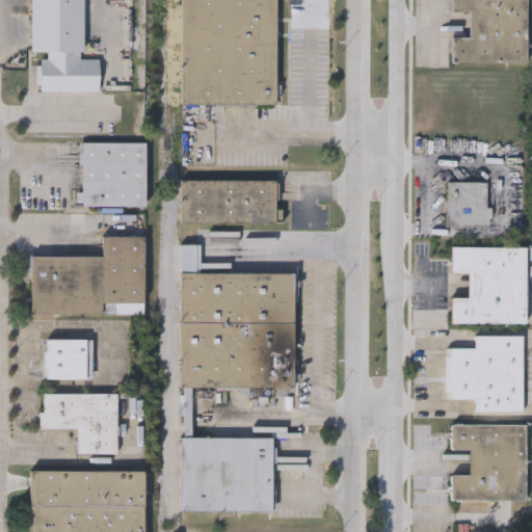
[(181,0),(276,0),(276,105),(181,104),(181,0)]
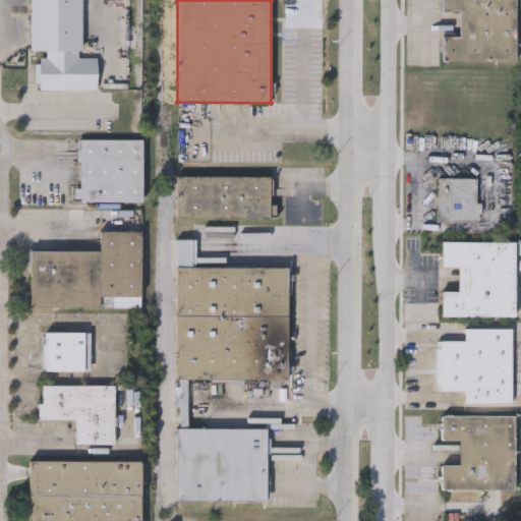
[(442,62),(442,37),(459,37),(459,12),(443,12),(443,0),(515,0),(515,62),(442,62)]
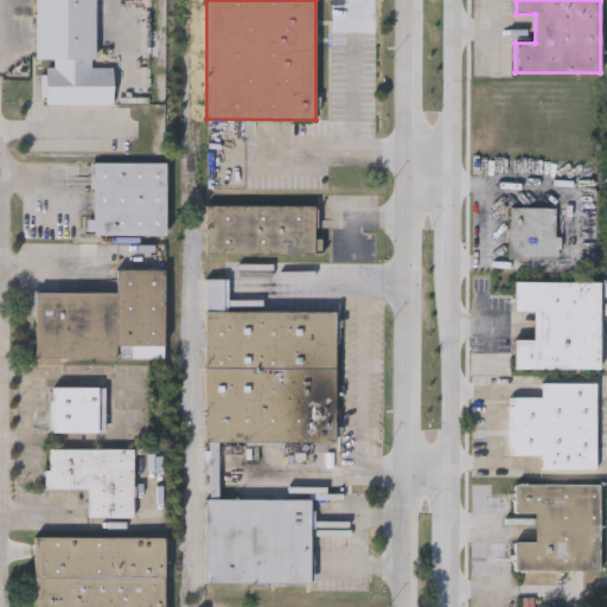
[(166,163),(166,235),(93,235),(91,163),(166,163)]
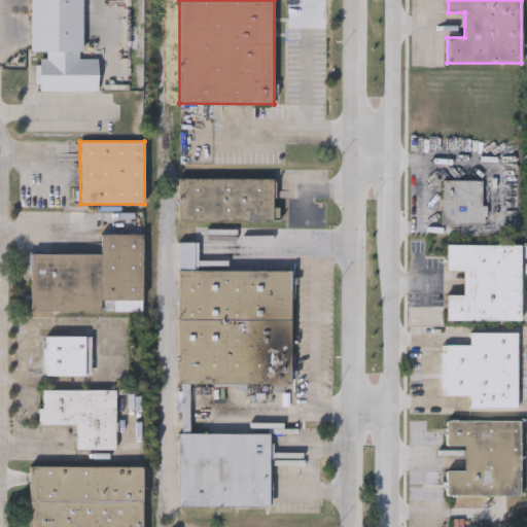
[(274,178),(274,211),(275,211),(274,220),(179,219),(179,178),(274,178)]
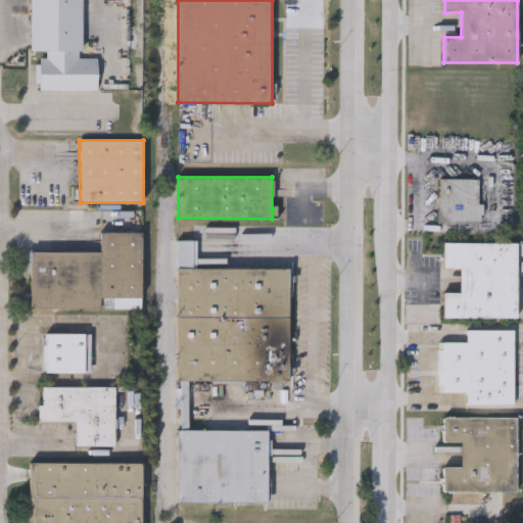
[(438,223),(438,180),(479,180),(479,223),(438,223)]
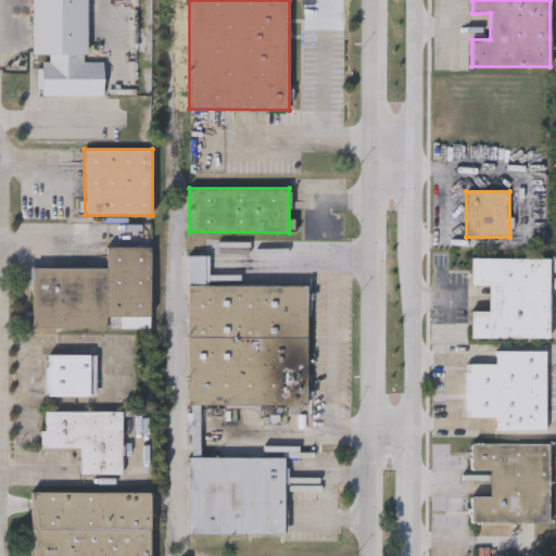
[(32,328),(32,267),(106,267),(106,247),(150,247),(150,328),(32,328)]
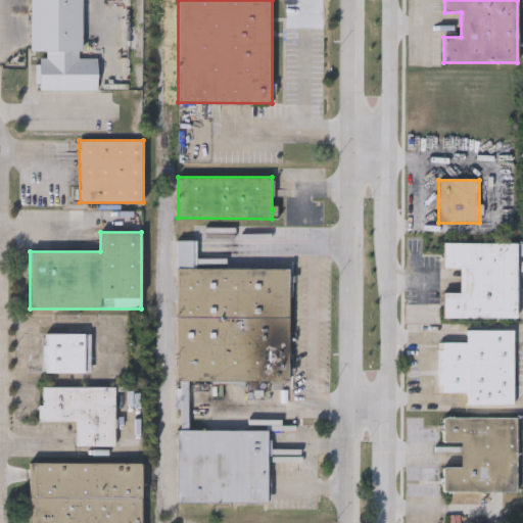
[(177,380),(177,239),(196,239),(196,268),(288,268),(288,381),(177,380)]
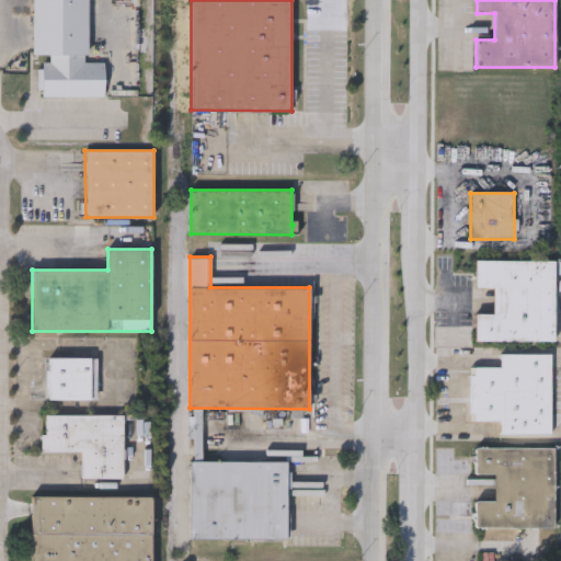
[(553,343),(474,342),(474,315),(493,315),(493,288),(474,288),(476,261),(554,262),(553,343)]
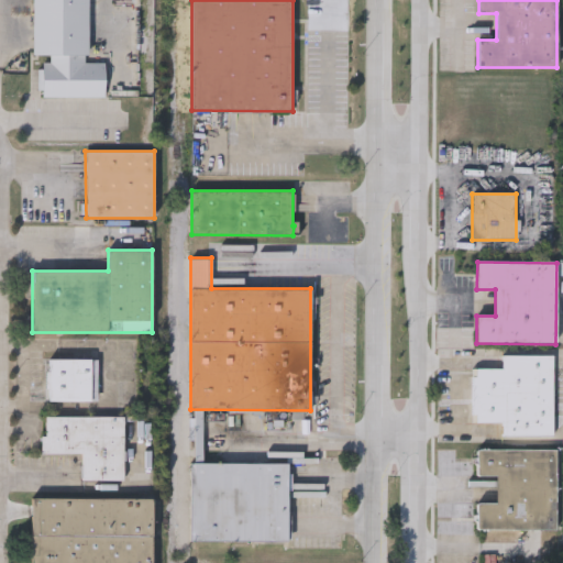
[(501,437),(501,423),(471,423),(471,370),(503,370),(503,356),(552,356),(552,438),(501,437)]
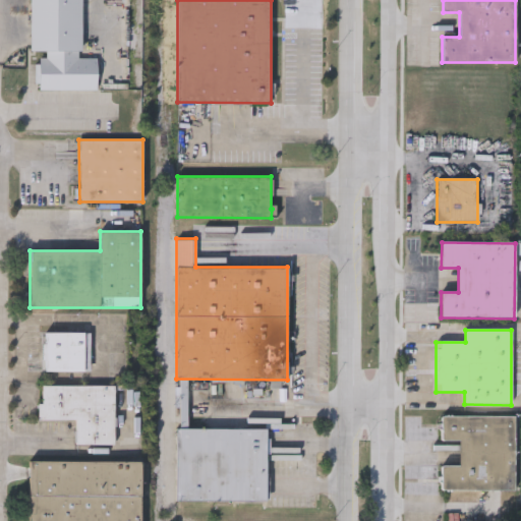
[(56,333),(56,352),(59,352),(59,369),(47,369),(47,333),(56,333)]
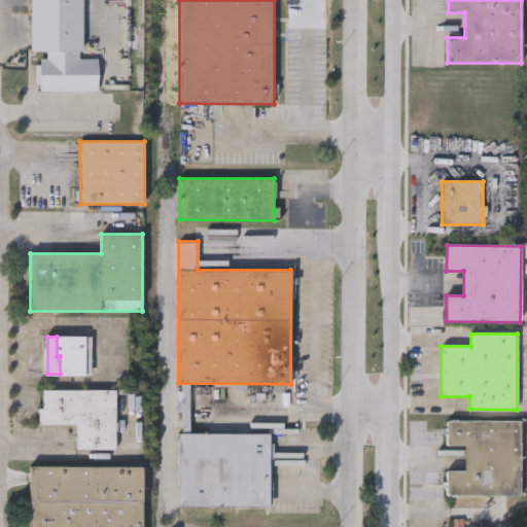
[(519,422),(519,497),(446,497),(446,471),(464,471),(464,447),(446,447),(446,421),(519,422)]
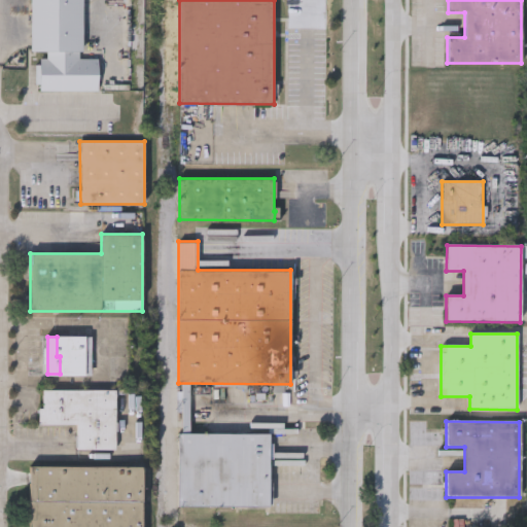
[(269,506),(178,506),(178,433),(269,433),(269,506)]
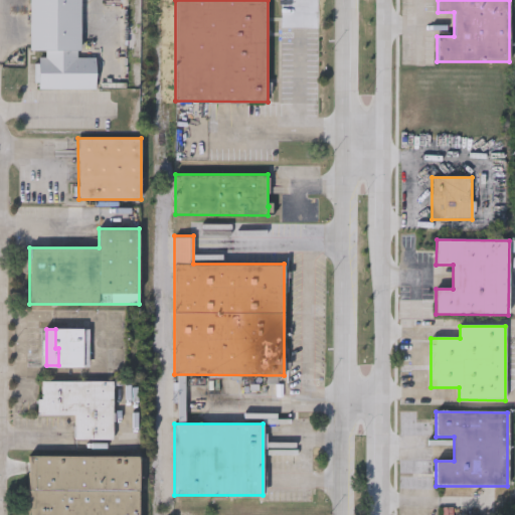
[(140,511),(94,511),(94,514),(29,514),(29,456),(139,456),(140,511)]
